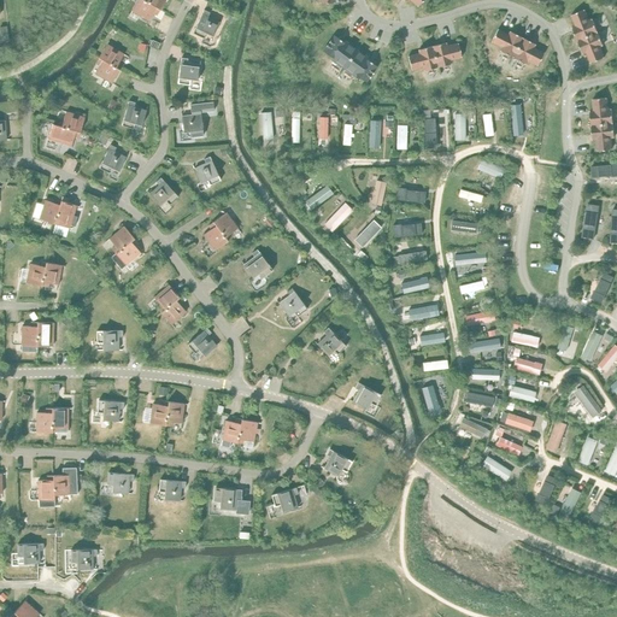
[(160,10),(144,0),(137,0),(131,11),(148,21),(153,13),(157,16),(160,10)]
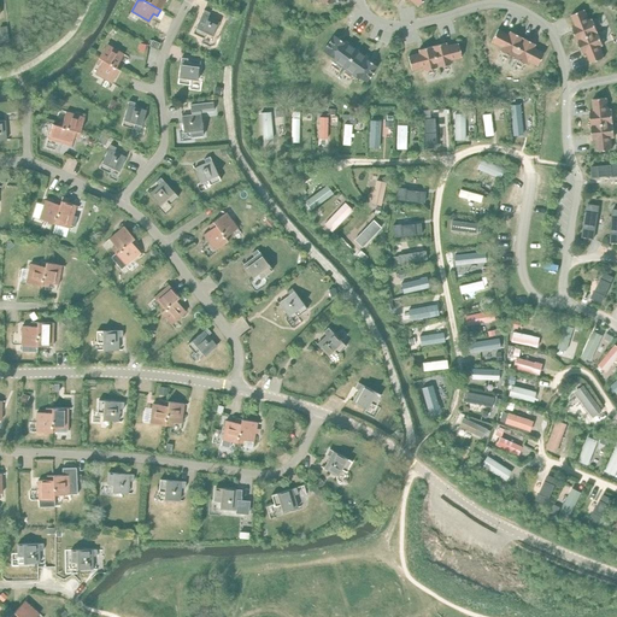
[(144,0),(160,10),(165,0),(144,0)]
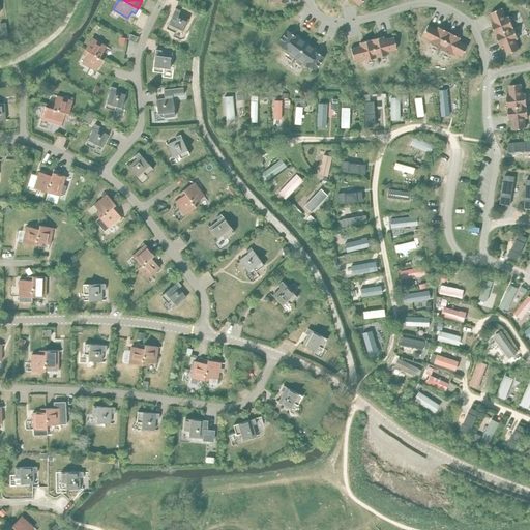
[(175,8),(166,29),(175,33),(177,29),(183,31),(188,19),(179,15),(180,11),(175,8)]
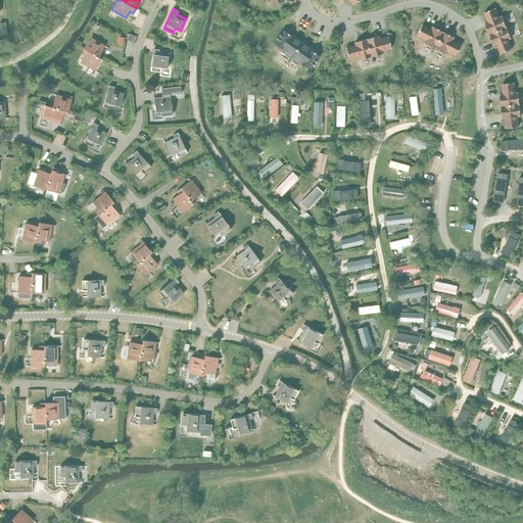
[(501,53),(512,49),(508,40),(511,38),(502,16),(500,17),(495,8),(484,12),(488,21),(485,22),(494,45),(497,44),(501,53)]
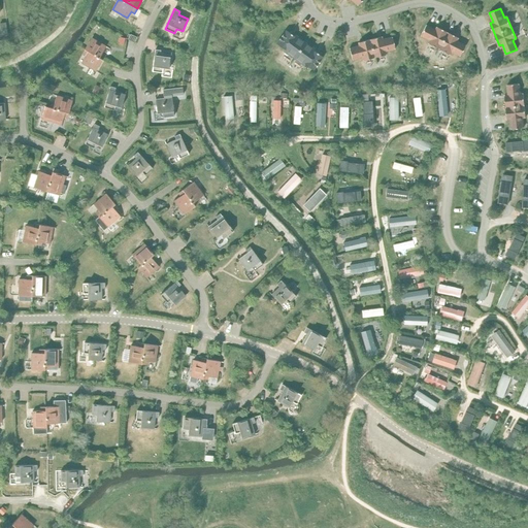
[(451,52),(460,56),(465,45),(456,40),(458,38),(436,27),(434,30),(426,25),(420,36),(429,40),(428,43),(450,55),(451,52)]
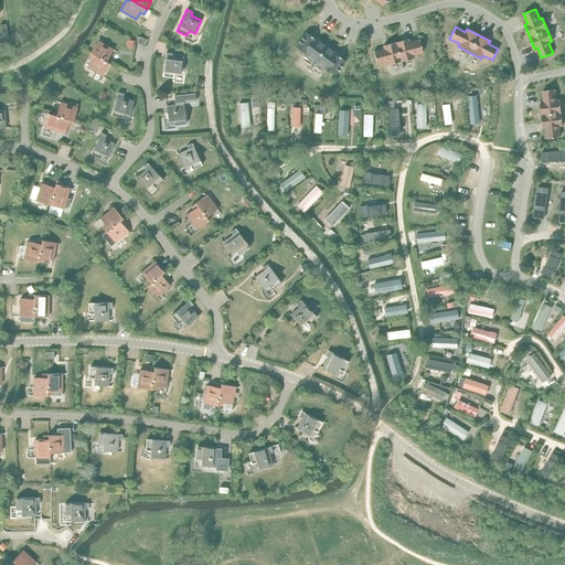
[(334,75),(345,61),(337,54),(338,53),(316,38),(315,39),(306,32),(296,46),(305,53),(304,54),(326,70),(326,68),(334,75)]
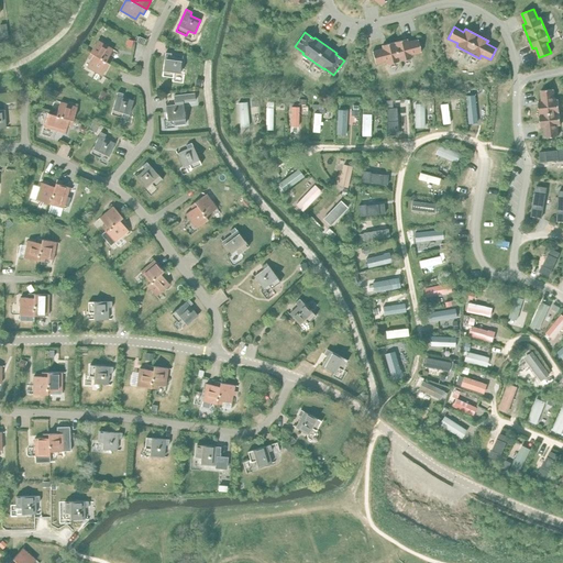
[(411,55),(421,52),(418,40),(408,42),(407,39),(382,45),(383,48),(372,52),(375,64),(386,62),(386,65),(411,58),(411,55)]
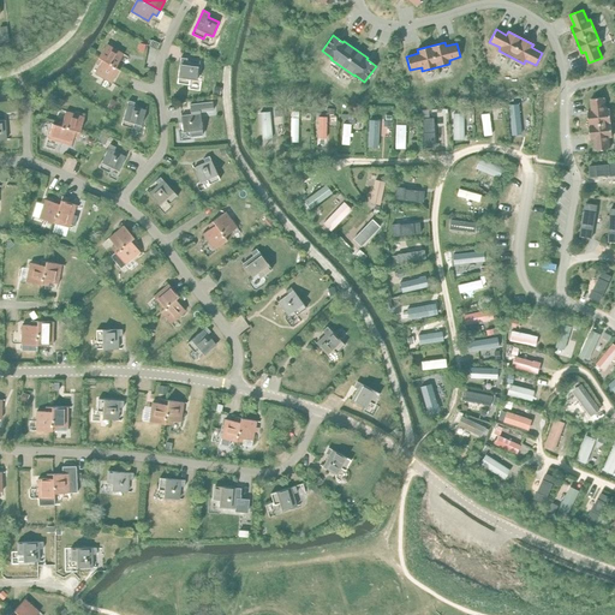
[(107,45),(99,58),(119,70),(123,64),(119,63),(124,54),(107,45)]
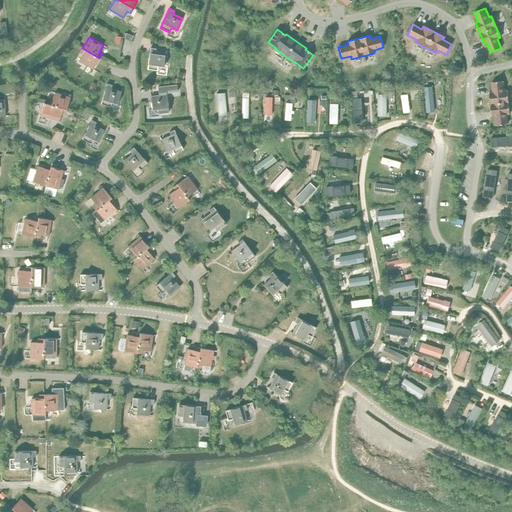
[(99,58),(82,48),(79,52),(83,54),(79,61),(93,69),(99,58)]
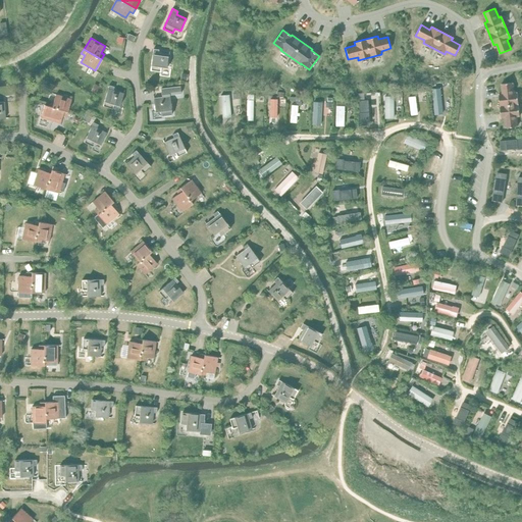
[(153,49),(150,70),(160,72),(161,67),(167,68),(169,55),(158,53),(159,50),(153,49)]
